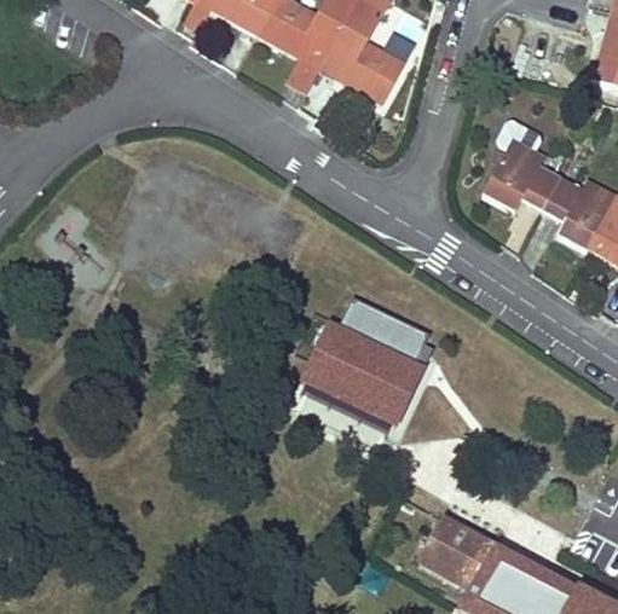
[(186,15),(203,24),(211,10),(195,0),(186,15)]
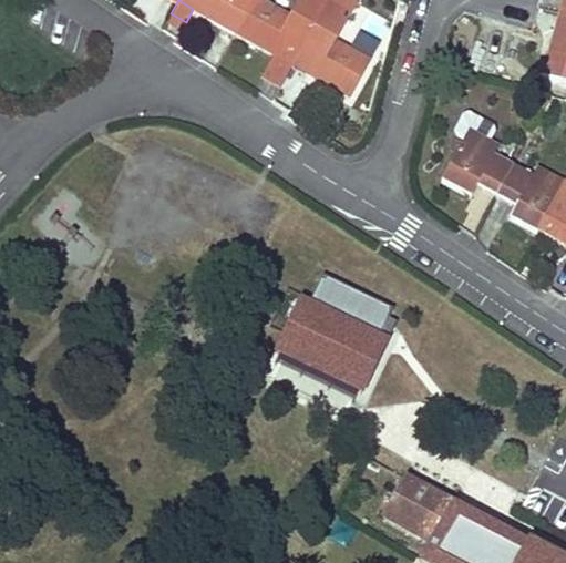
[(235,32),(253,0),(178,0),(193,9),(197,1),(204,4),(199,12),(212,19),(235,32)]
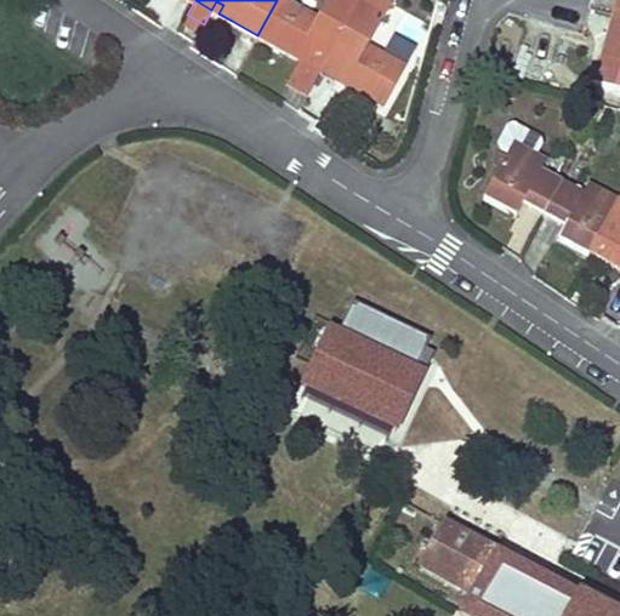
[(305,61),(320,69),(358,0),(326,0),(319,13),(294,0),(277,0),(257,35),(290,53),(297,57),(301,49),(308,52),(305,61)]
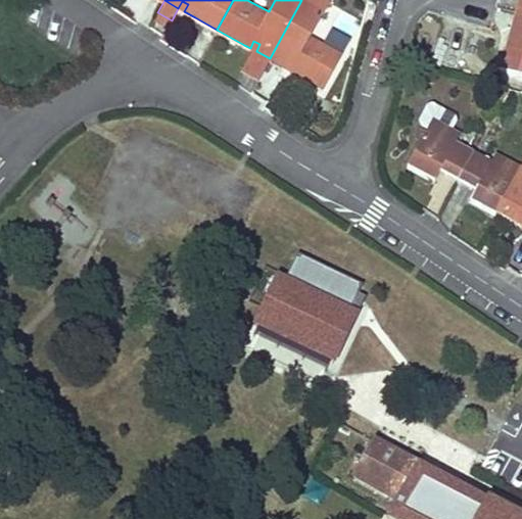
[(301,0),(270,58),(283,66),(287,59),(293,62),(289,69),(304,78),(323,88),(342,52),(311,34),(324,9),(306,0),(301,0)]
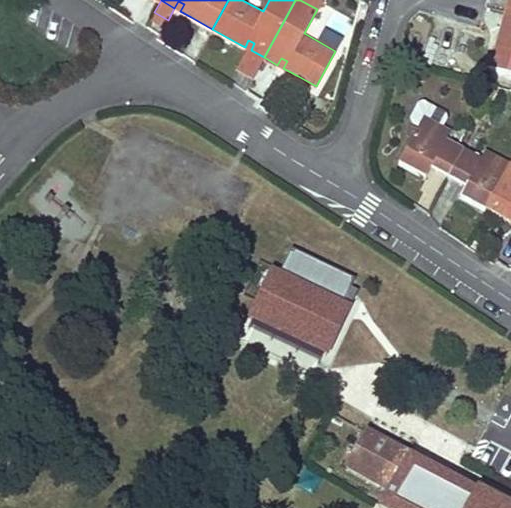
[(178,1),(174,8),(180,11),(184,4),(178,1)]
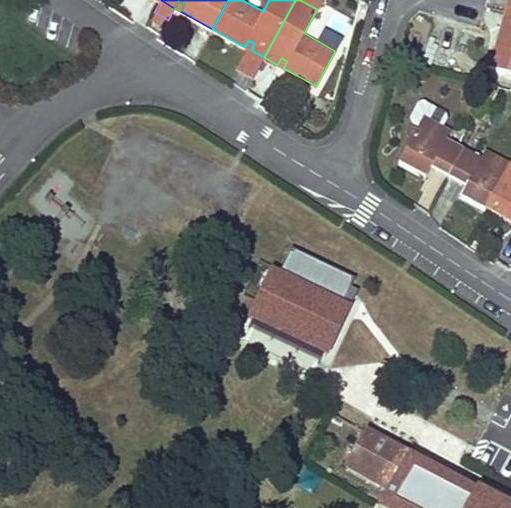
[(500,30),(489,66),(510,72),(510,10),(506,9),(501,23),(509,25),(507,32),(500,30)]
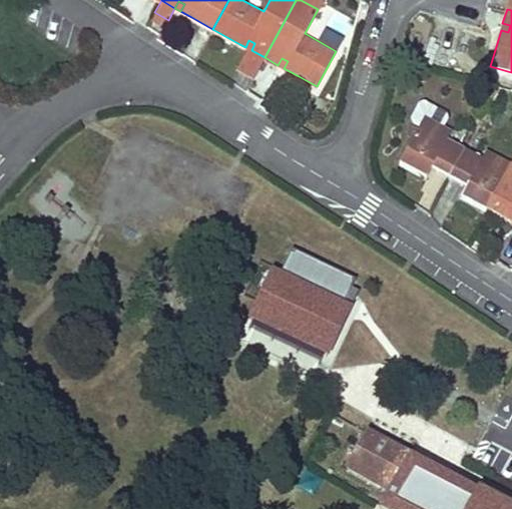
[(510,25),(502,23),(501,30),(508,32),(510,25)]
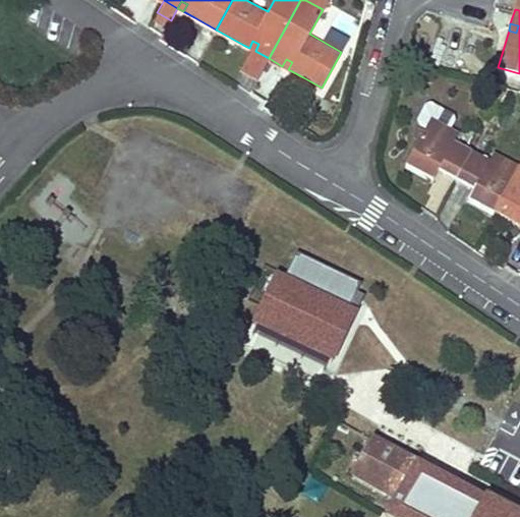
[(252,41),(249,48),(252,49),(242,66),(258,75),(269,58),(255,51),(258,44),(252,41)]
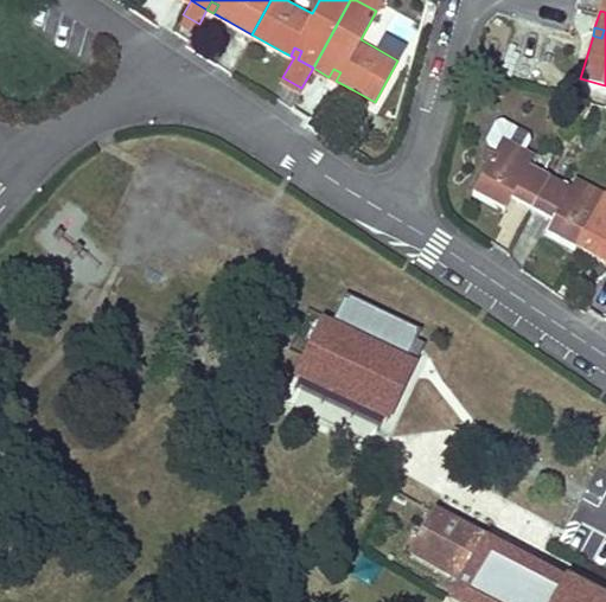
[(333,69),(329,77),(336,81),(340,72),(333,69)]
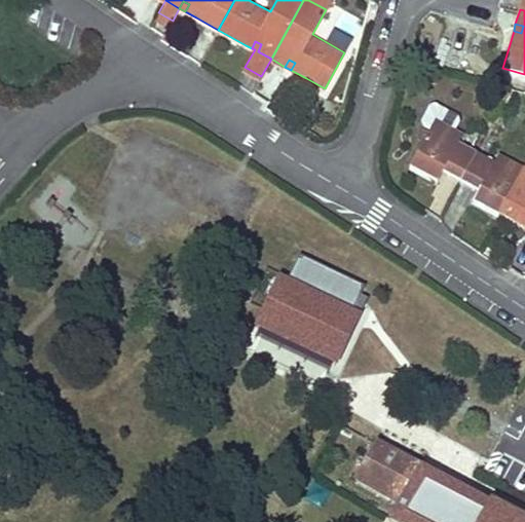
[(448,172),(461,179),(477,152),(458,142),(461,133),(436,118),(411,165),(437,180),(444,169),(446,164),(451,168),(448,172)]
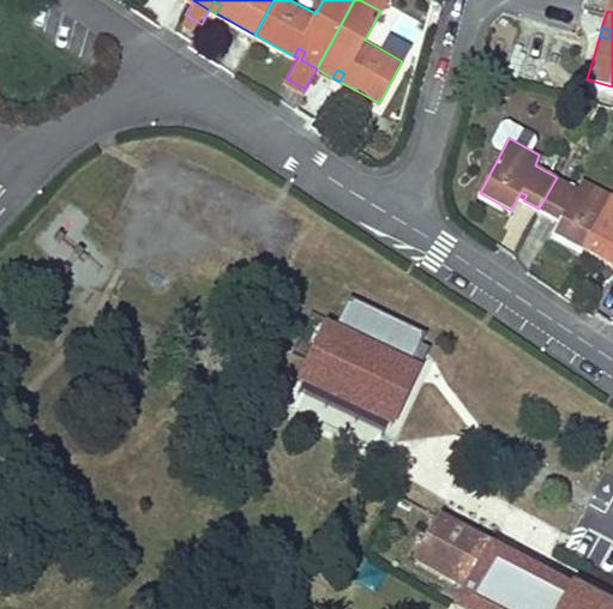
[(557,178),(539,209),(556,217),(558,212),(564,216),(562,221),(554,233),(583,248),(612,197),(612,193),(583,179),(578,188),(557,178)]
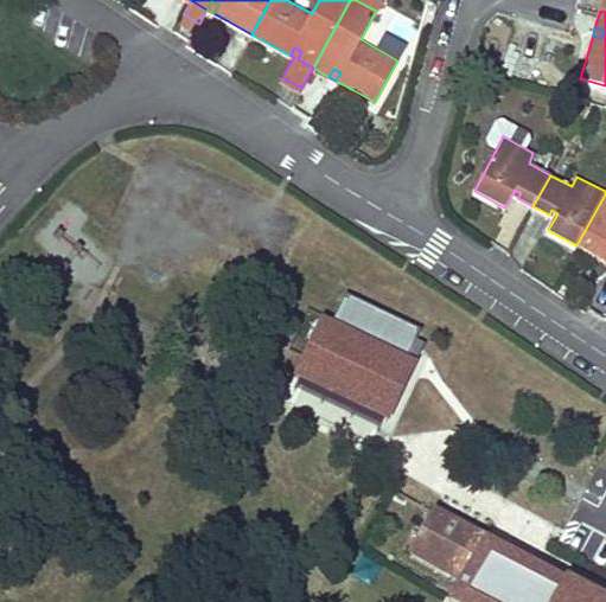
[(605,194),(576,245),(601,260),(605,261),(605,194)]
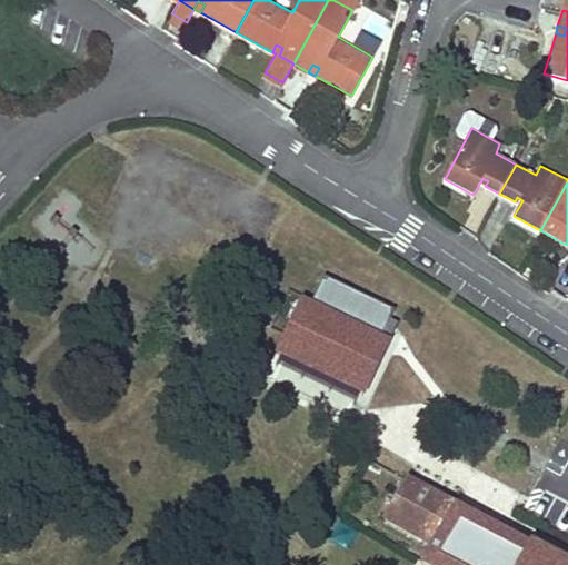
[(278,348),(365,389),(389,339),(302,299),(278,348)]
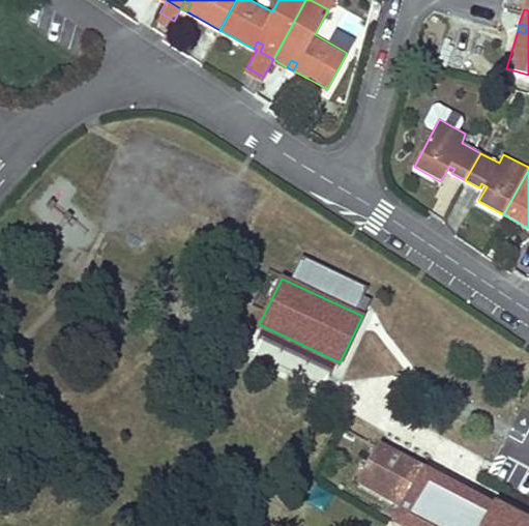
[(359,410),(352,421),(375,436),(382,425),(359,410)]
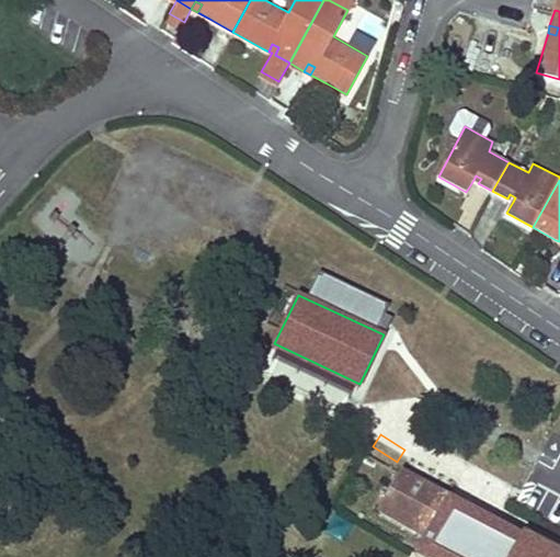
[(416,550),(427,556),(559,556),(559,553),(449,495),(449,496),(400,468),(378,509),(425,534),(416,550)]
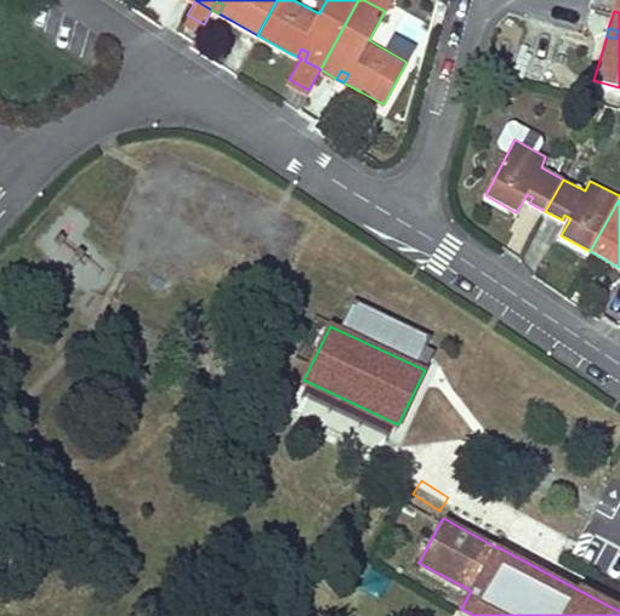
[(619,543),(604,539),(593,566),(619,576),(619,543)]
